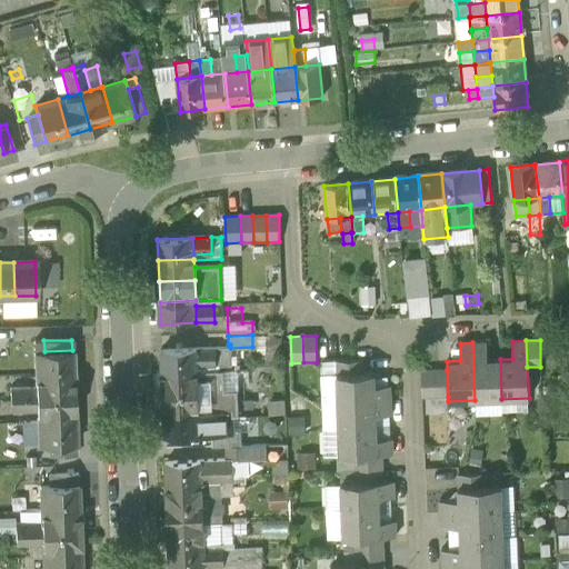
[(487,359),(487,342),(472,342),(475,400),(501,399),(500,359),(487,359)]
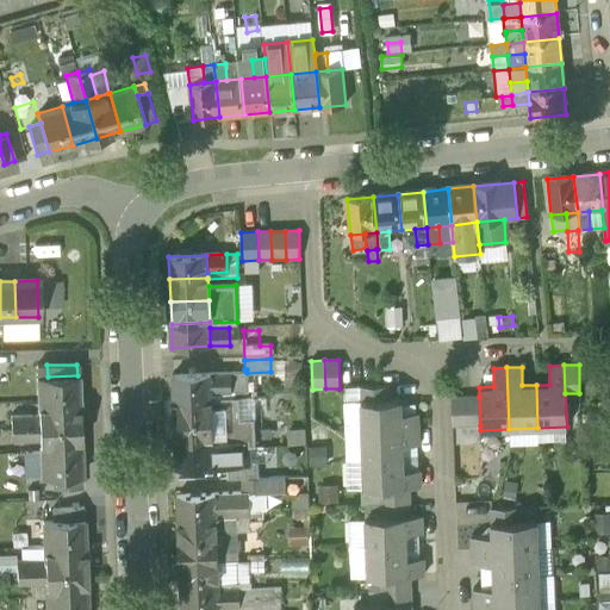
[(211,371),(211,374),(230,373),(231,392),(231,398),(234,398),(248,397),(247,373),(247,369),(244,369),(211,371)]
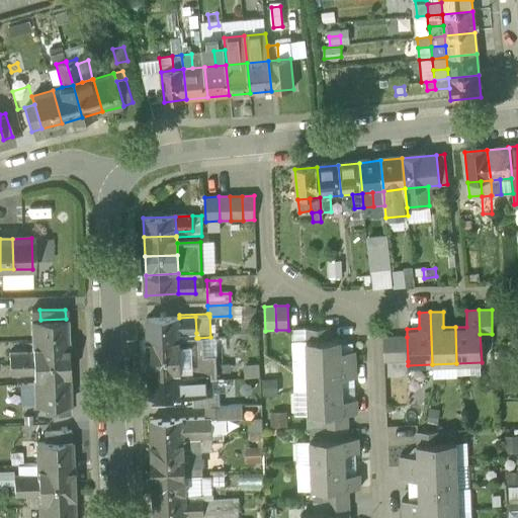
[(195,317),(179,318),(180,334),(196,333),(195,317)]
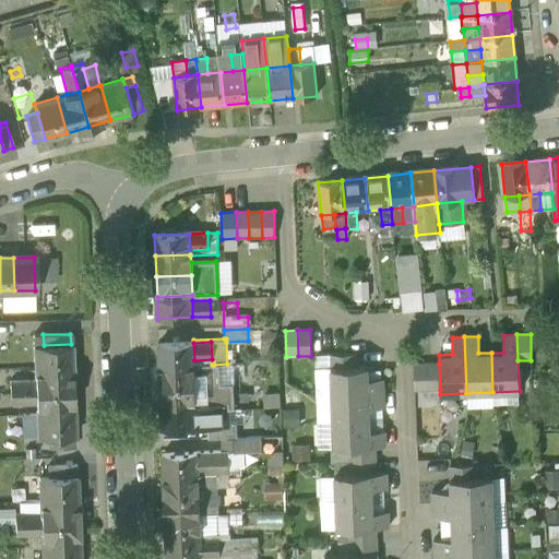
[(193,343),(158,344),(159,366),(194,365),(194,360),(193,343)]
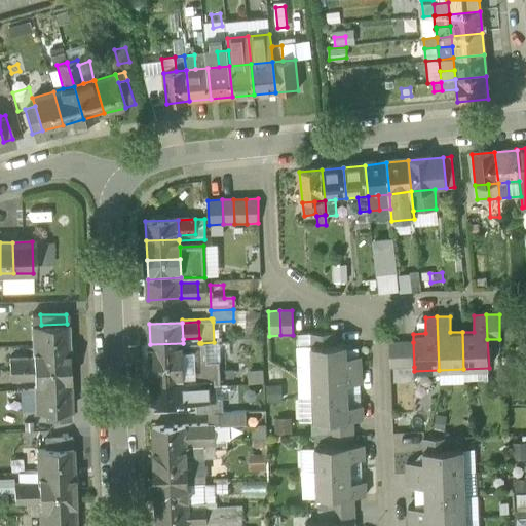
[(41,325),(32,326),(33,347),(68,346),(67,324),(41,325)]
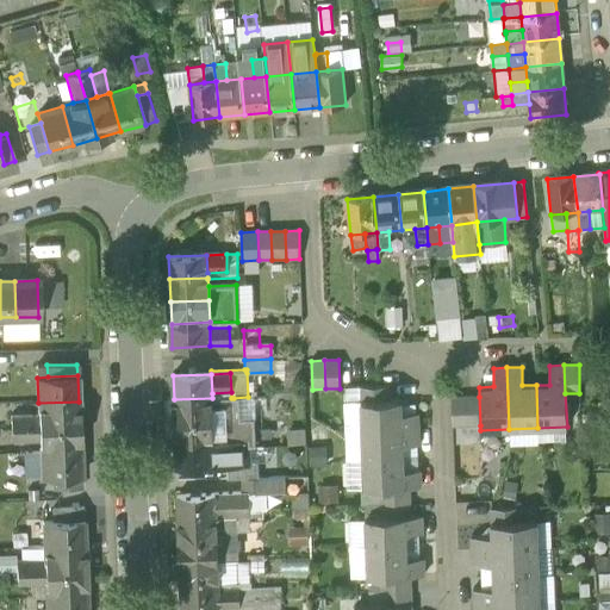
[(388,386),(360,387),(361,403),(390,402),(388,386)]
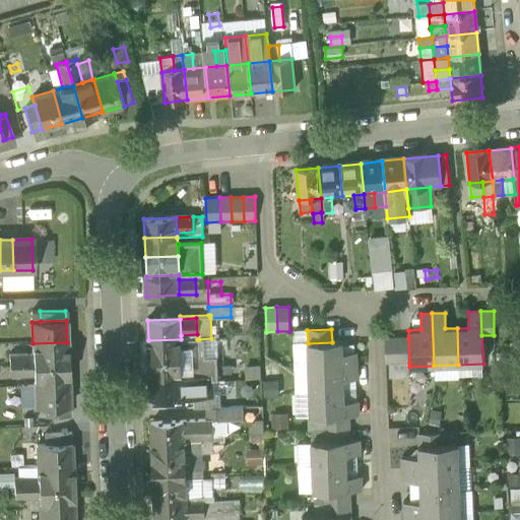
[(408,338),(396,339),(397,363),(409,363),(408,338)]
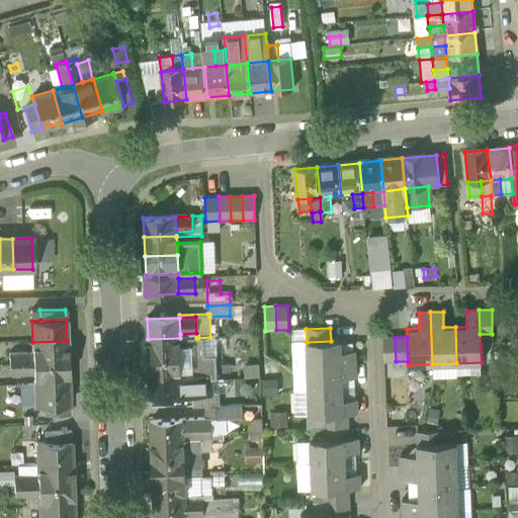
[(180,338),(148,339),(150,376),(182,375),(180,338)]
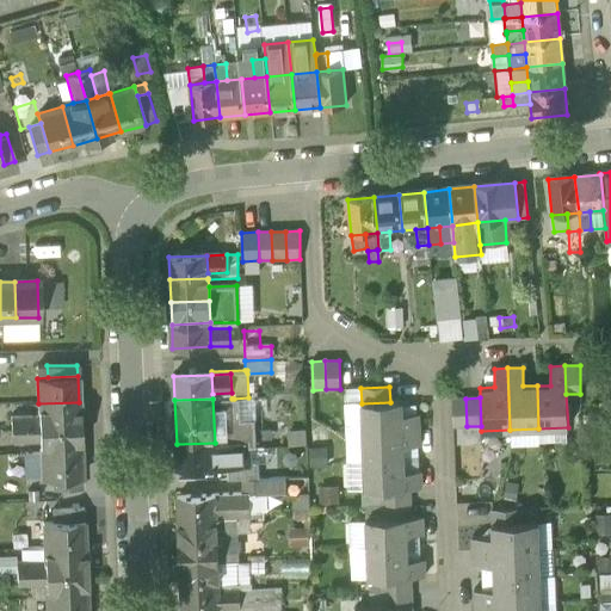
[(232,399),(213,399),(215,443),(250,442),(250,448),(255,446),(254,426),(254,419),(235,420),(234,399),(232,399)]
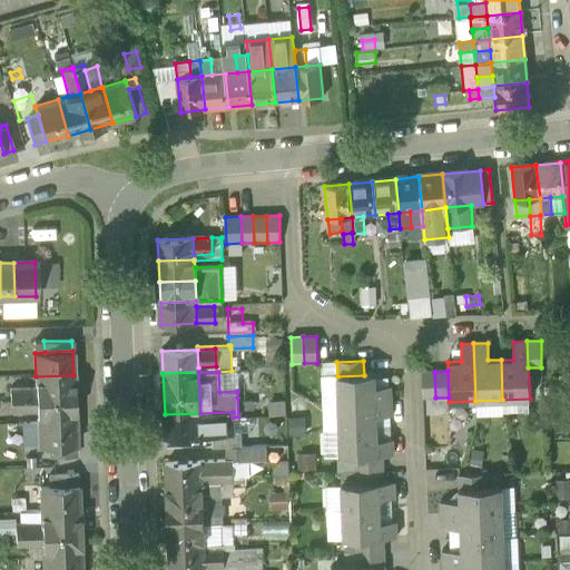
[(434,372),(421,372),(422,399),(435,397),(434,372)]
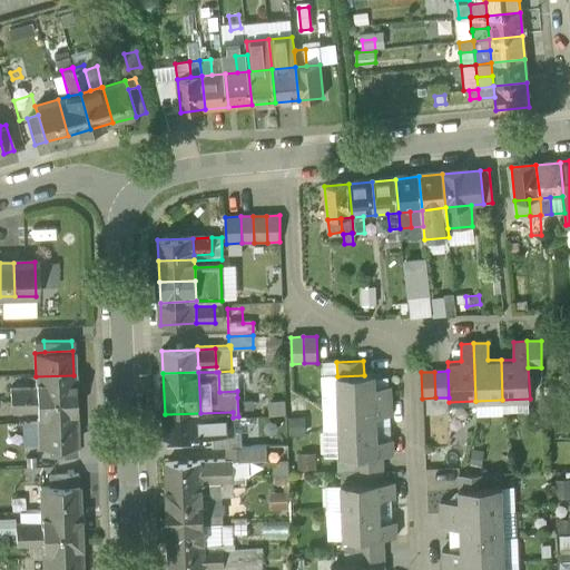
[(74,375),(36,376),(36,387),(37,400),(74,397),(74,375)]
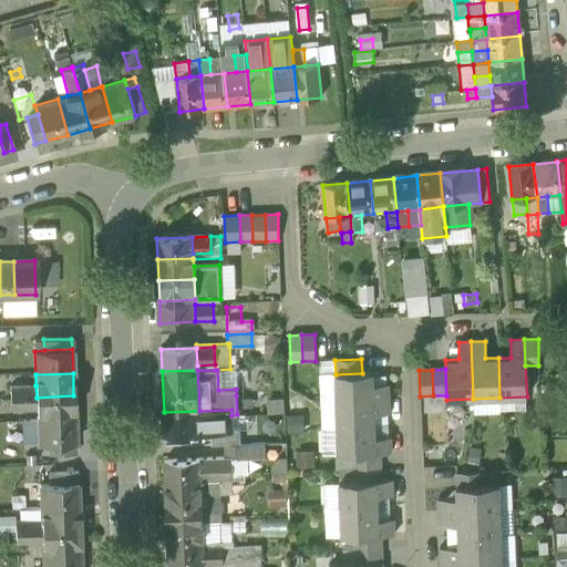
[(362,373),(336,374),(337,401),(390,399),(389,384),(373,385),(373,373),(362,373)]
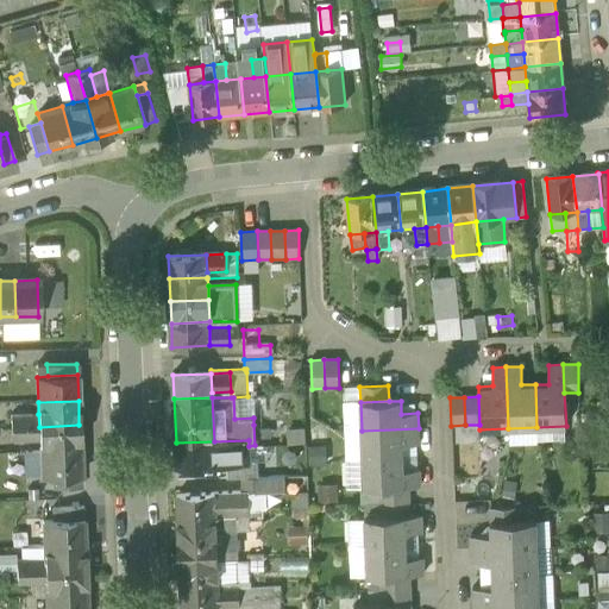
[(38,414),(10,415),(11,428),(39,427),(38,414)]
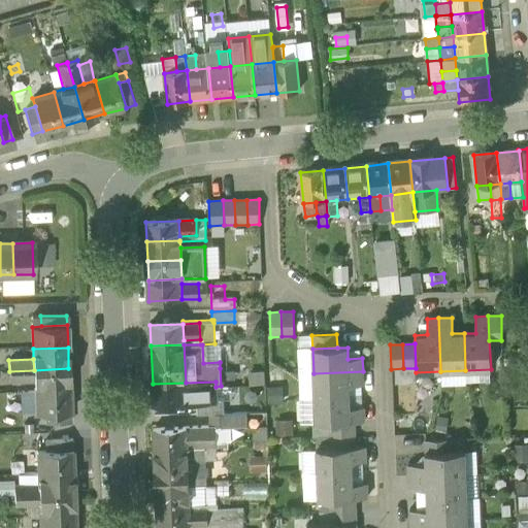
[(234,367),(220,368),(221,386),(235,386),(234,367)]
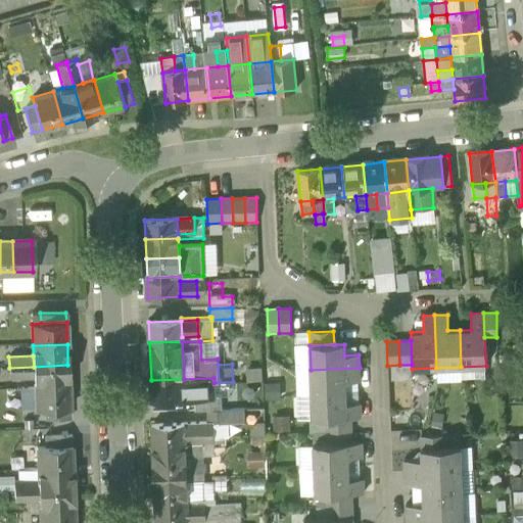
[(67,365),(34,367),(34,377),(34,387),(68,386),(67,365)]
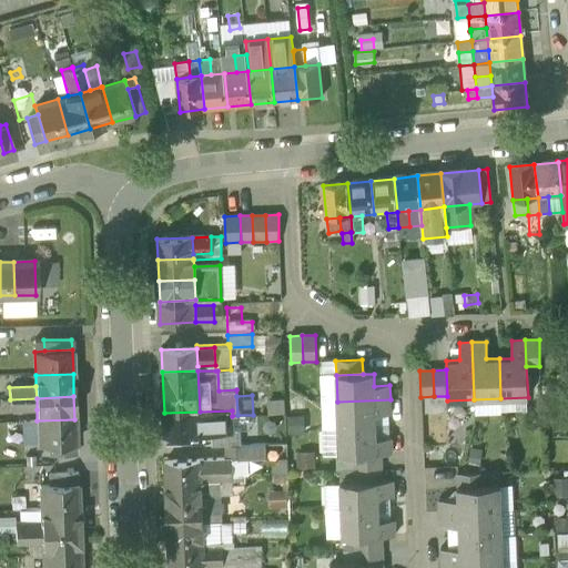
[(37,398),(10,399),(10,411),(37,409),(37,398)]
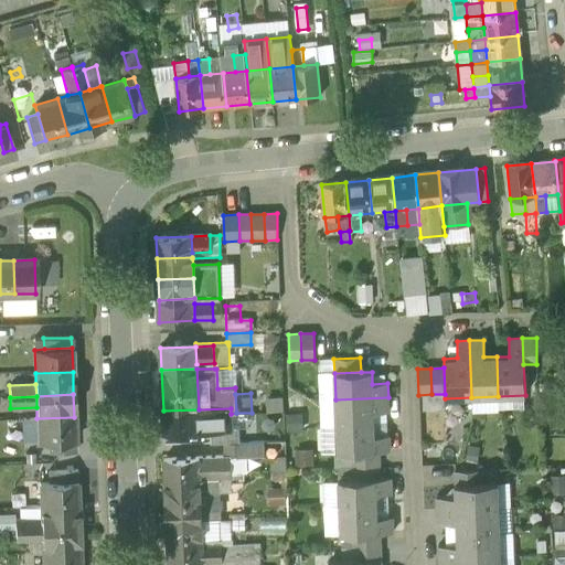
[(388,397),(336,400),(337,426),(374,425),(373,414),(388,413),(388,397)]
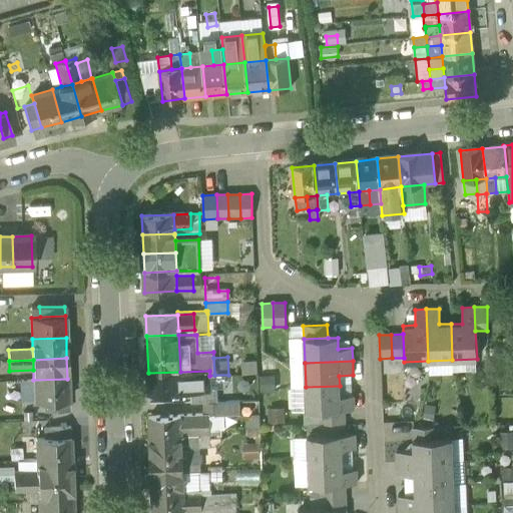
[(209,371),(180,372),(180,392),(205,391),(230,390),(230,375),(228,375),(214,375),(209,376),(209,371)]
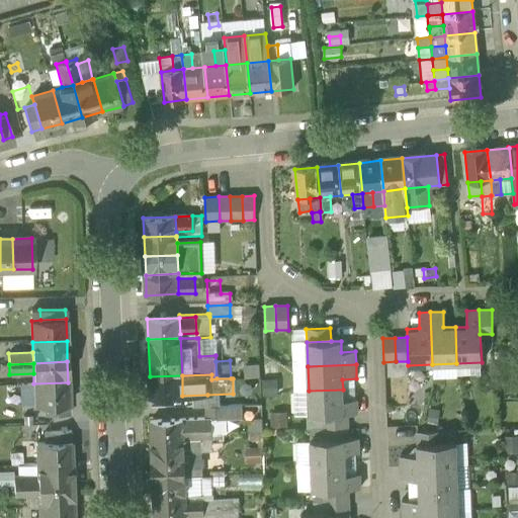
[(182,375),(150,376),(150,397),(182,396),(182,375)]
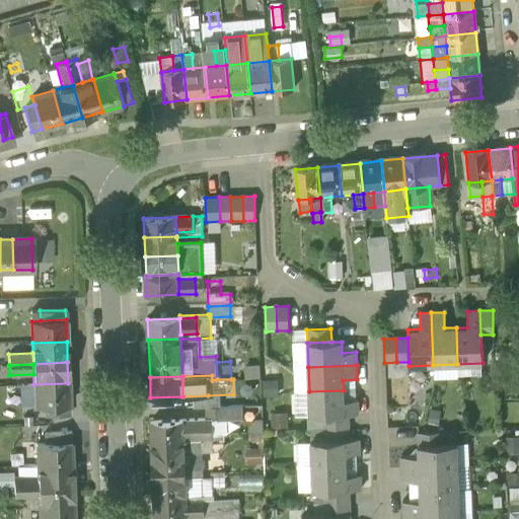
[(68,383),(33,384),(34,403),(34,406),(44,405),(69,404),(68,383)]
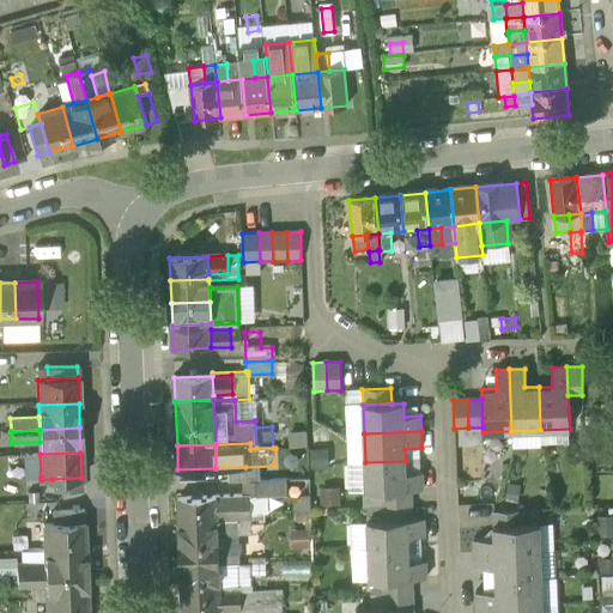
[(40,454),(24,455),(24,456),(25,478),(41,477),(40,454)]
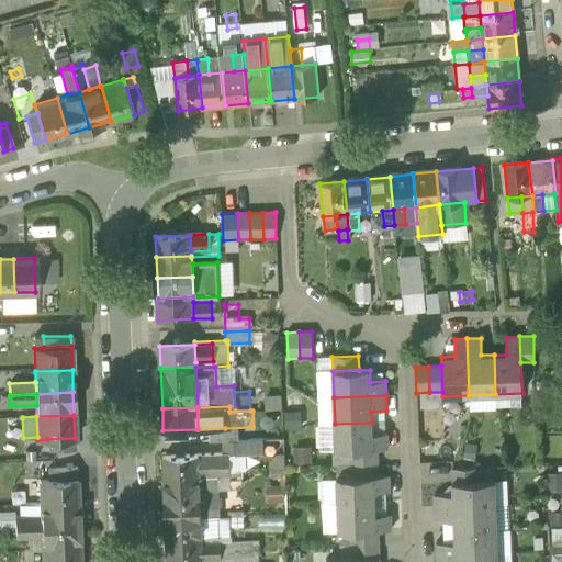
[(22,418),(7,419),(8,438),(23,438),(22,418)]
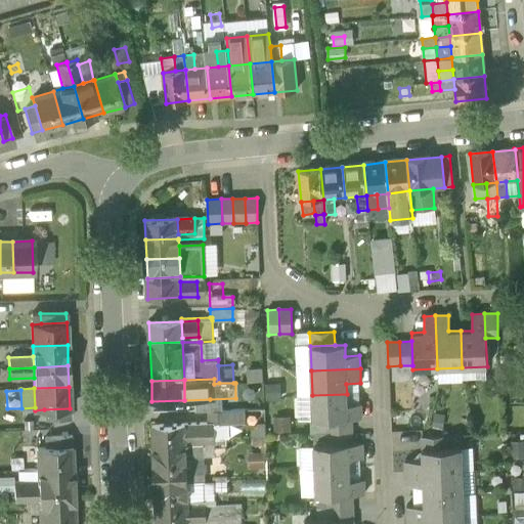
[(347,394),(312,395),(312,421),(328,421),(351,420),(361,419),(361,403),(347,403),(347,394)]
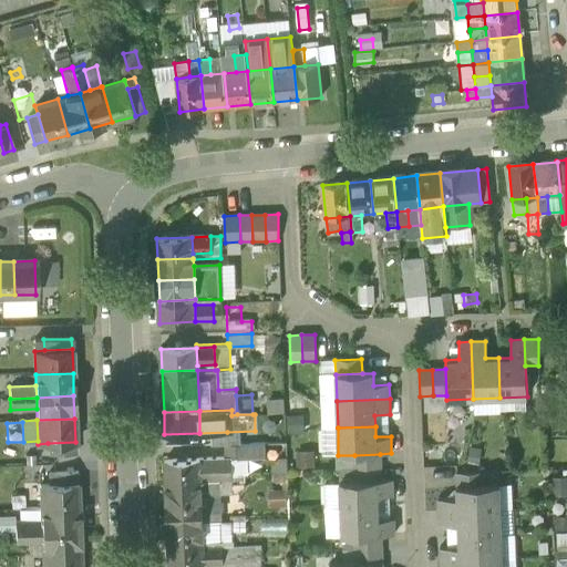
[(227,432),(228,446),(244,445),(255,445),(255,431),(227,432)]
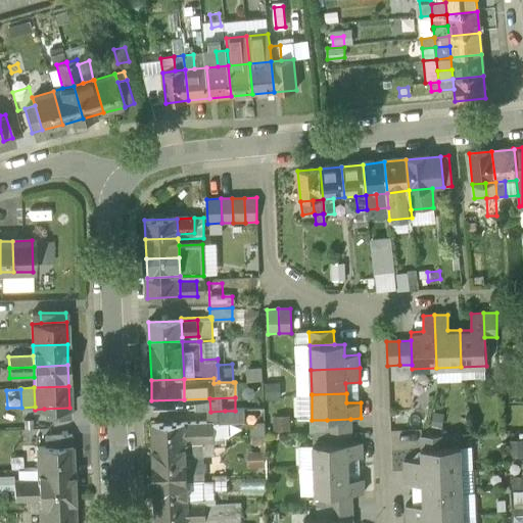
[(69,408),(44,409),(44,419),(69,418),(69,408)]
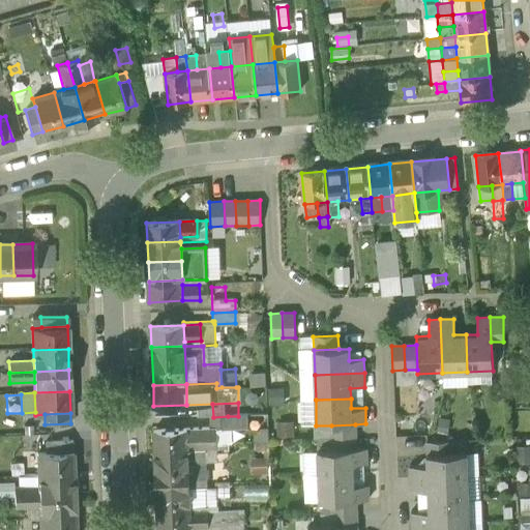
[(197,417),(198,429),(204,429),(228,428),(228,416),(213,417),(197,417)]
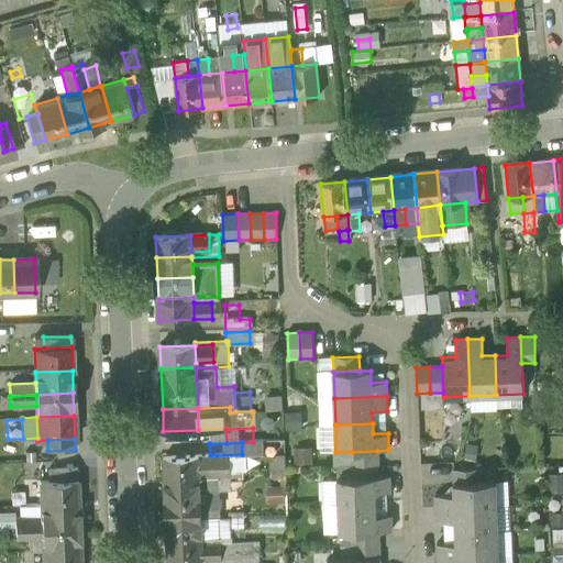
[(377,451),(352,452),(352,465),(378,464),(377,451)]
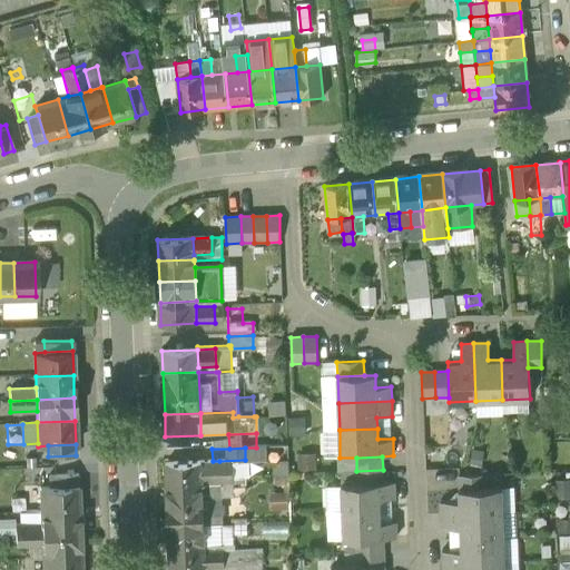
[(425,458),(425,470),(461,469),(461,457),(425,458)]
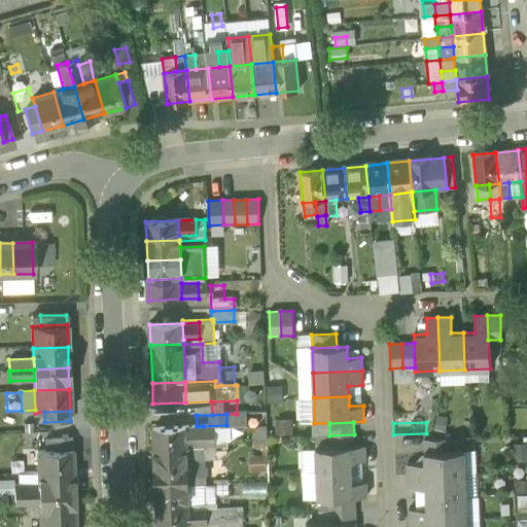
[(204,442),(203,426),(197,426),(186,427),(187,443),(204,442)]
